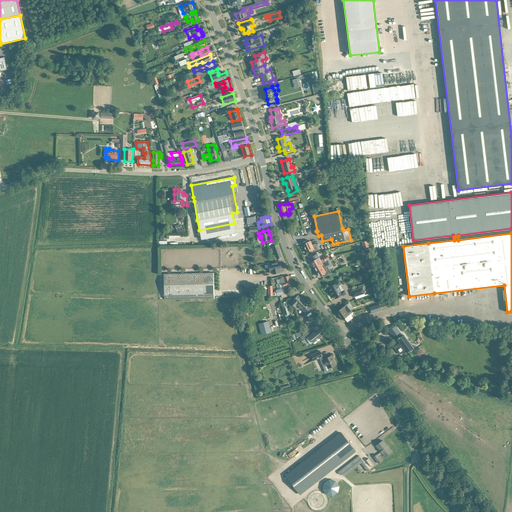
[(310,241),(303,244),(307,253),(310,251),(310,252),(311,251),(314,249),(315,251),(318,250),(315,244),(312,245),(310,241)]
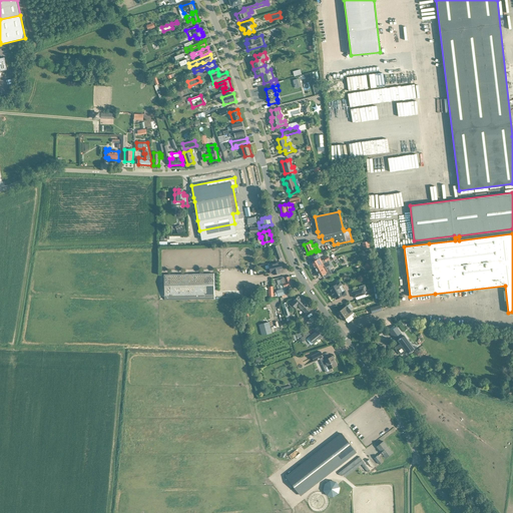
[(280,262),(284,261),(278,245),(273,246),(276,257),(275,257),(276,261),(279,260),(280,262)]
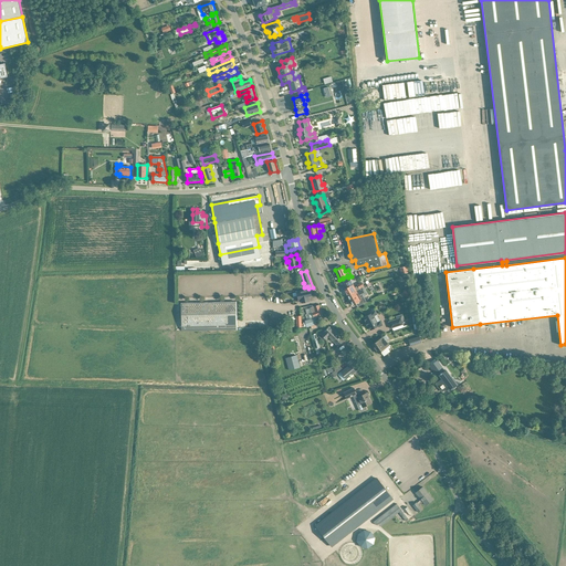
[(344,290),(347,295),(363,285),(362,283),(355,287),(350,281),(344,284),(347,289),(344,290)]
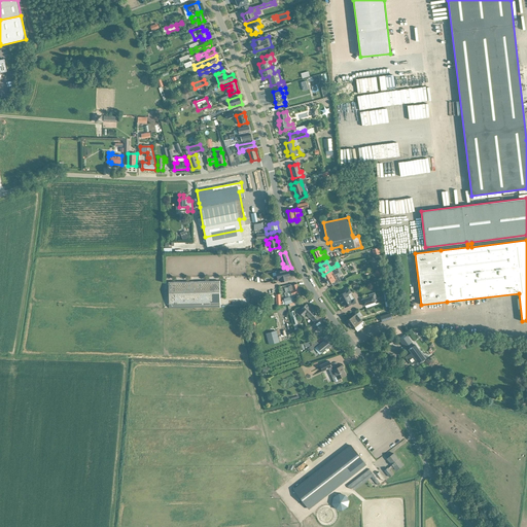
[(338,266),(323,275),(328,284),(334,282),(335,281),(331,276),(335,275),(336,276),(339,275),(338,274),(341,273),(339,270),(340,269),(338,266)]
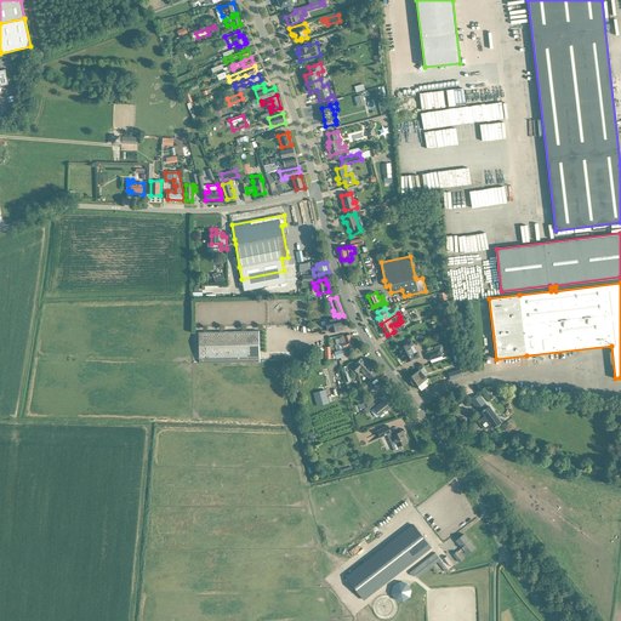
[(339,325),(341,325),(340,317),(325,320),(328,330),(330,329),(331,332),(340,330),(339,325)]
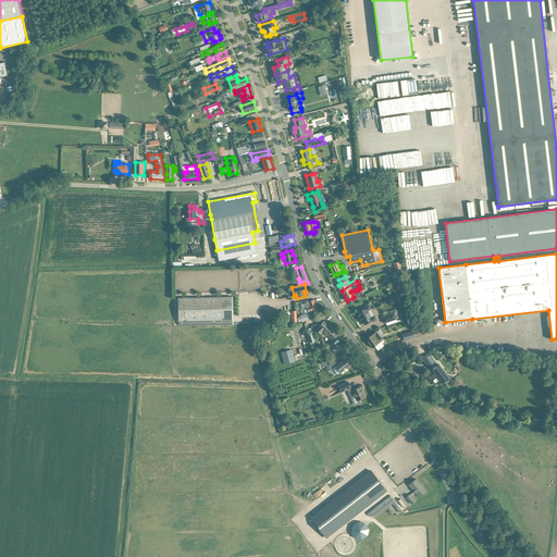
[(232,297),(178,298),(178,321),(189,321),(189,326),(233,325),(232,297)]
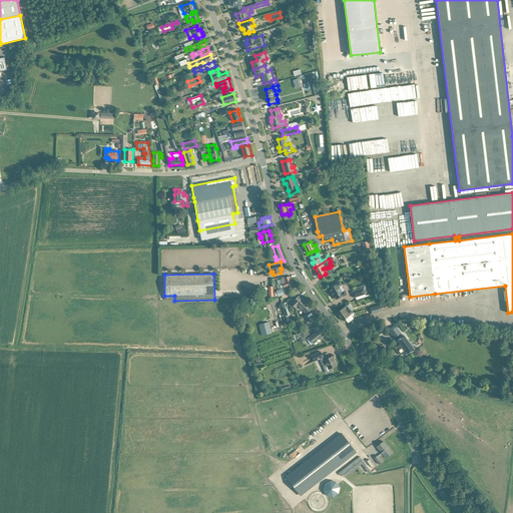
[(292,285),(289,277),(285,278),(281,279),(284,288),(292,285)]
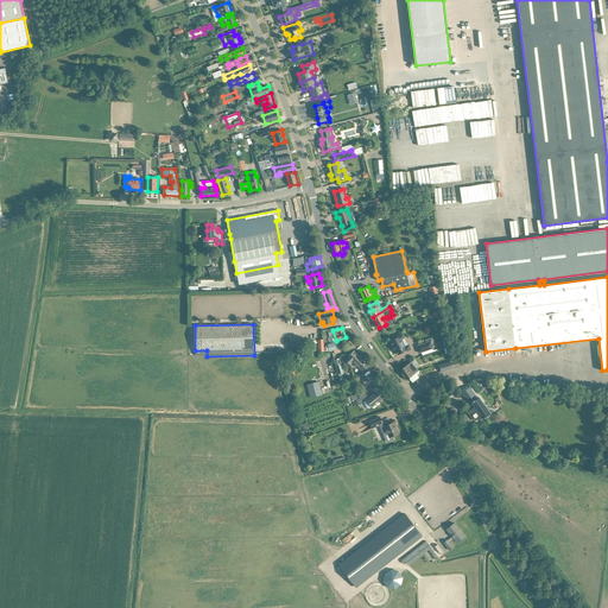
[(391,341),(396,349),(398,355),(406,350),(407,352),(411,349),(409,344),(405,347),(401,340),(404,339),(404,337),(403,334),(401,334),(398,335),(399,336),(391,341)]
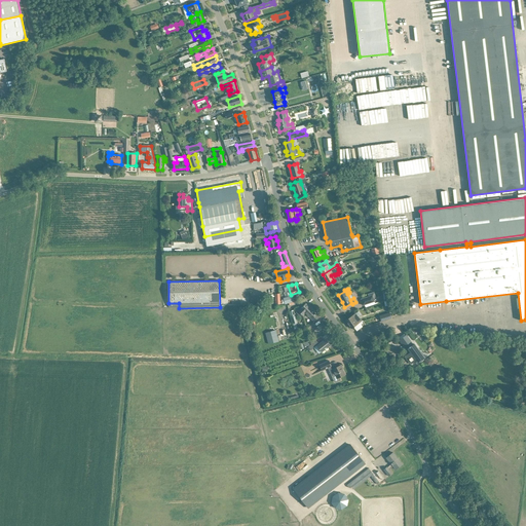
[(372,295),(361,299),(363,305),(374,301),(372,295)]
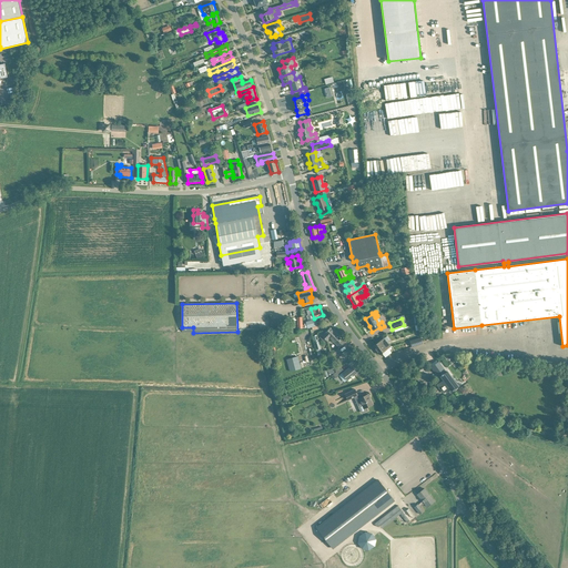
[(315,320),(305,323),(306,324),(307,327),(307,328),(313,327),(314,330),(317,328),(315,320)]
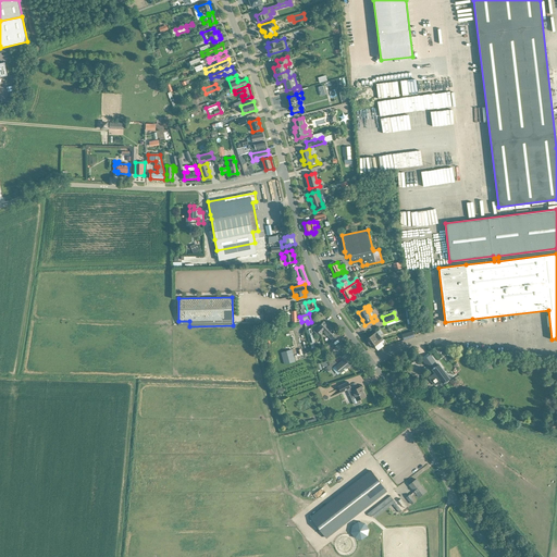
[(327,327),(329,327),(329,326),(324,322),(320,326),(314,332),(319,336),(322,332),(327,327)]
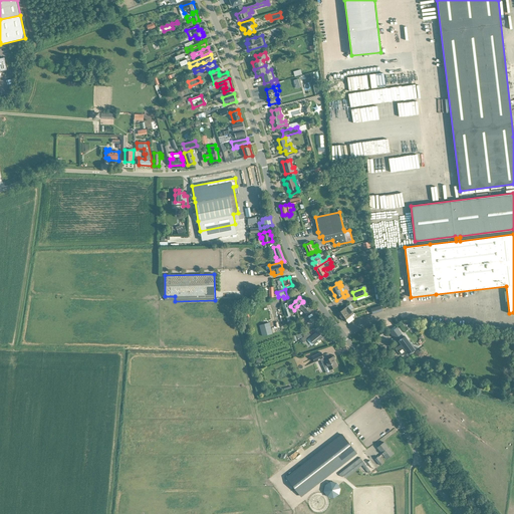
[(311,310),(303,302),(302,302),(297,306),(300,309),(301,309),(307,314),(311,310)]
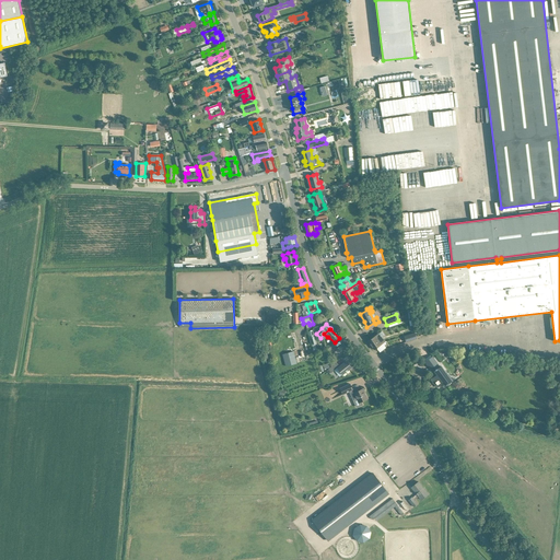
[(415,333),(405,336),(406,341),(417,338),(415,333)]
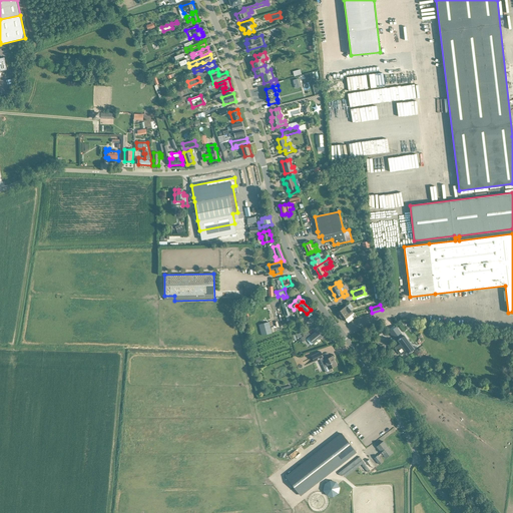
[(353,313),(347,306),(337,313),(343,320),(353,313)]
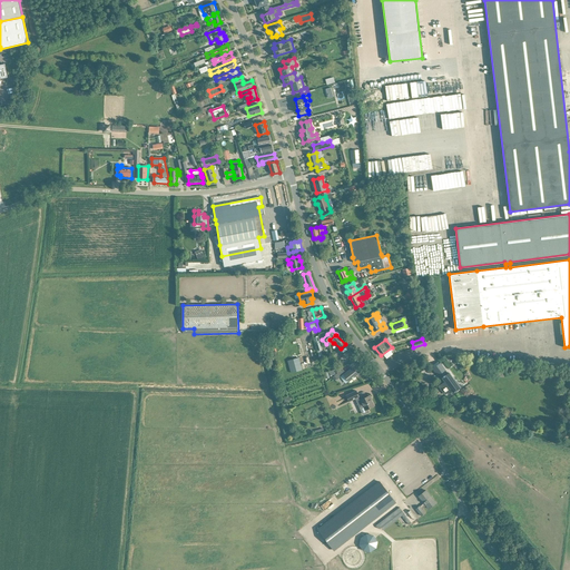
[(287,363),(290,375),(301,373),(298,361),(287,363)]
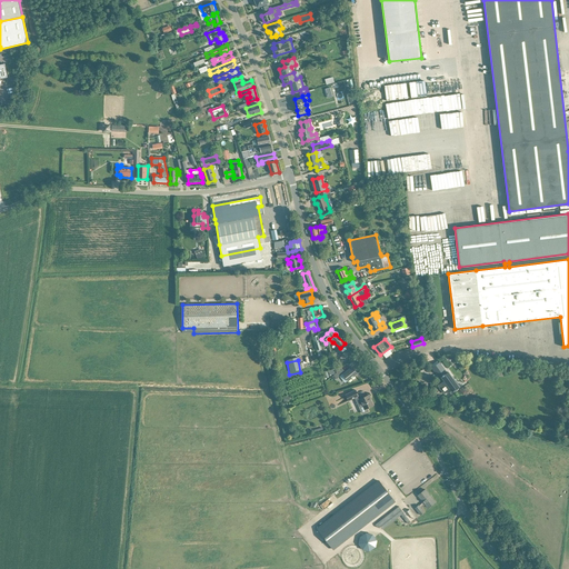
[(432,368),(440,379),(442,382),(438,386),(440,389),(443,393),(447,392),(450,389),(452,392),(453,391),(455,391),(455,390),(458,388),(459,387),(455,380),(448,372),(447,373),(439,362),(439,363),(432,368)]
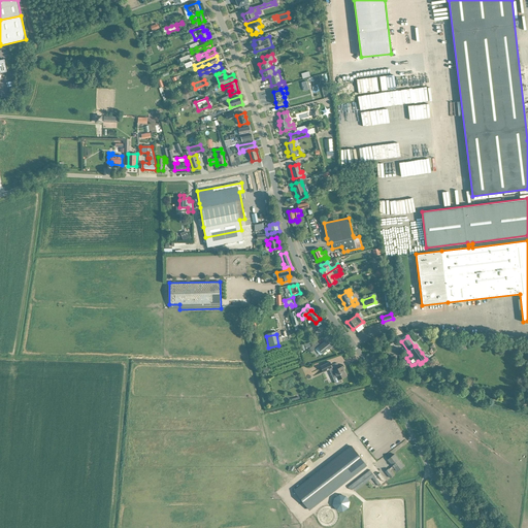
[(461,339),(460,349),(468,350),(469,340),(461,339)]
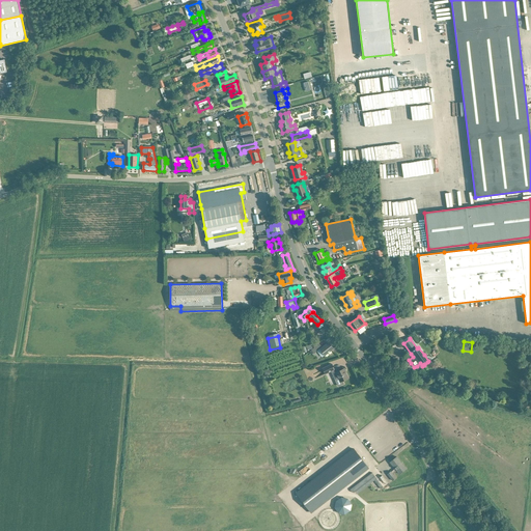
[(323,347),(319,343),(318,342),(313,346),(314,347),(311,351),(313,354),(317,350),(319,348),(320,350),(319,350),(325,356),(333,348),(329,342),(323,347)]
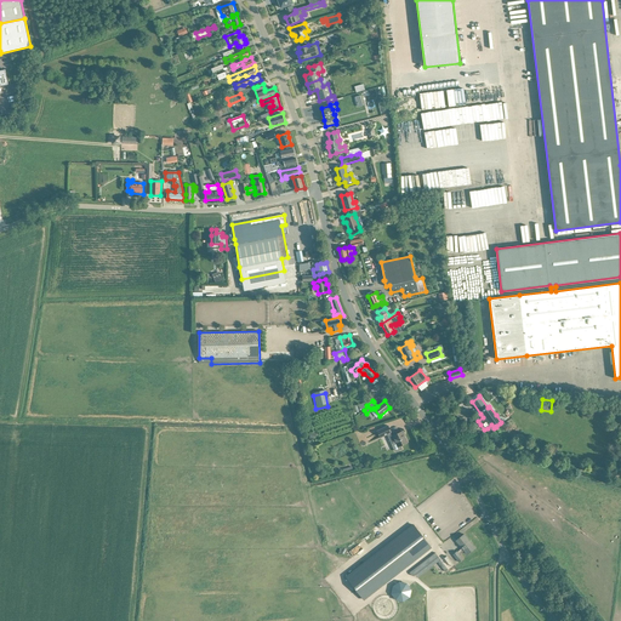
[(388,426),(377,431),(380,438),(387,434),(391,433),(396,442),(392,444),(394,451),(397,451),(402,449),(400,445),(408,443),(403,433),(404,433),(403,431),(394,436),(392,432),(391,432),(388,426)]
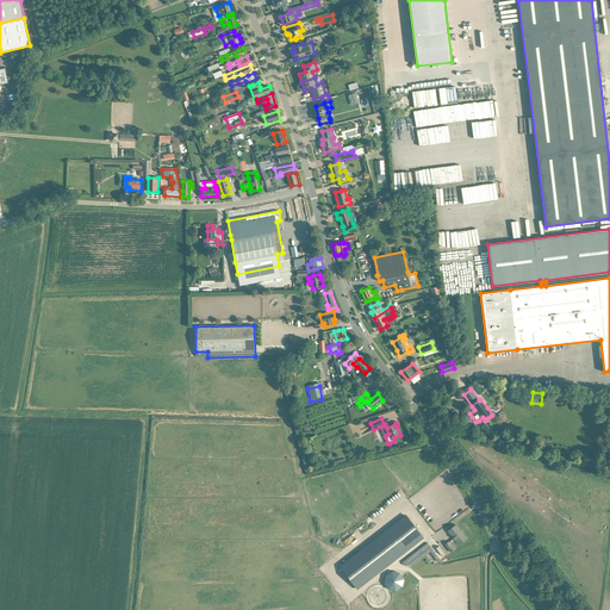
[(406,516),(340,567),(356,589),(423,537),(406,516)]
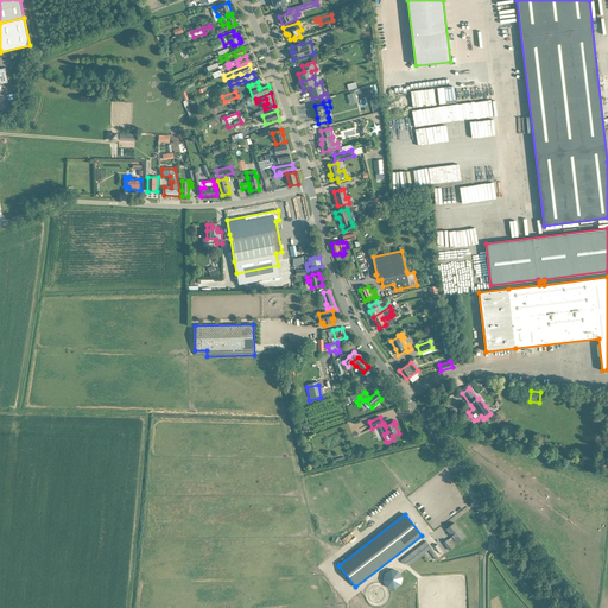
[(455,523),(450,527),(447,530),(453,537),(448,540),(443,543),(449,551),(454,548),(450,543),(454,539),(457,543),(466,537),(455,523)]
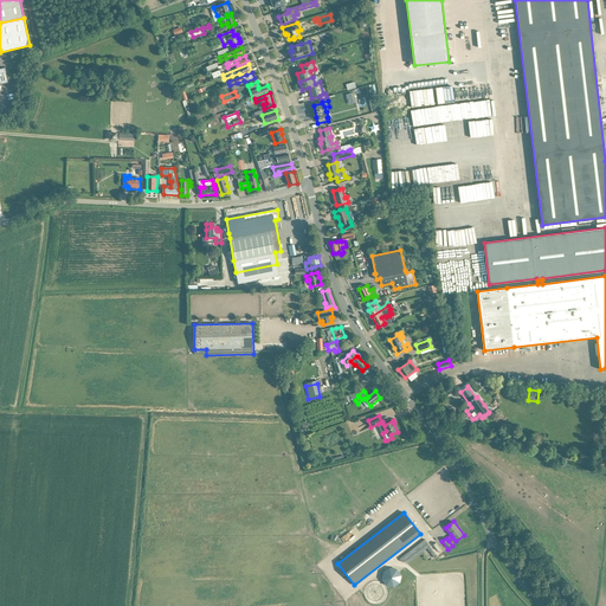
[(425,540),(399,559),(401,562),(405,562),(429,543),(425,540)]
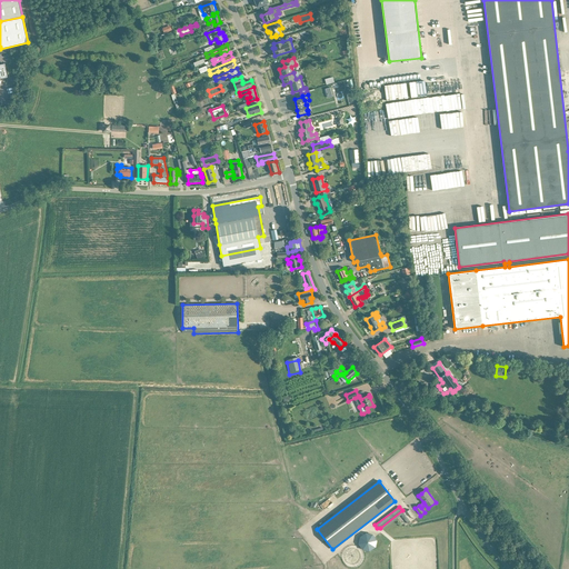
[(411,521),(403,512),(398,518),(405,527),(411,521)]
